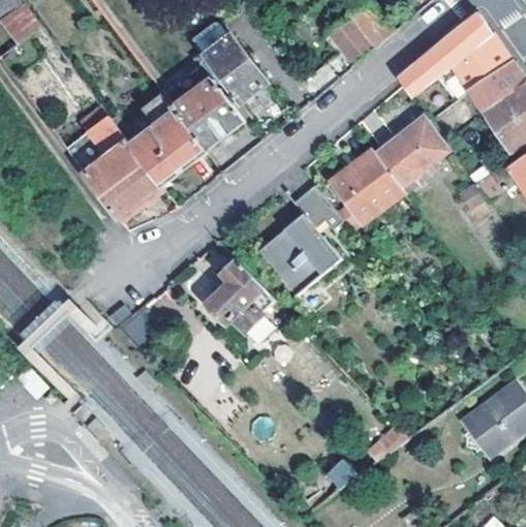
[(0,20),(13,38),(37,21),(21,0),(0,0),(0,20)]
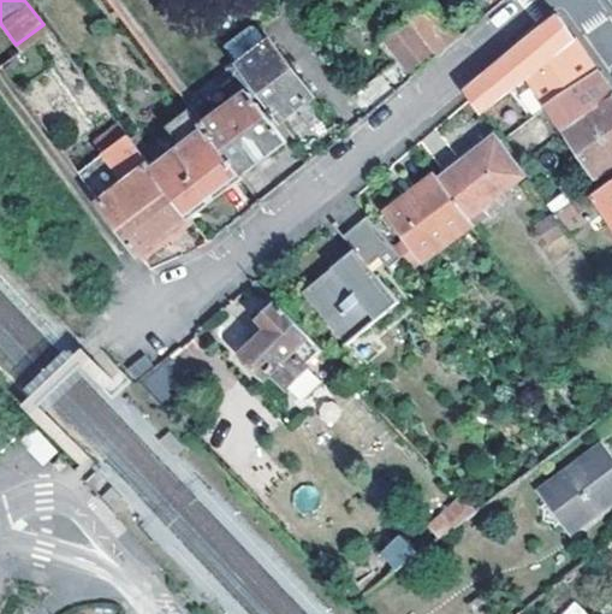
[(420,0),(403,13),(432,52),(456,31),(432,0),(420,0)]
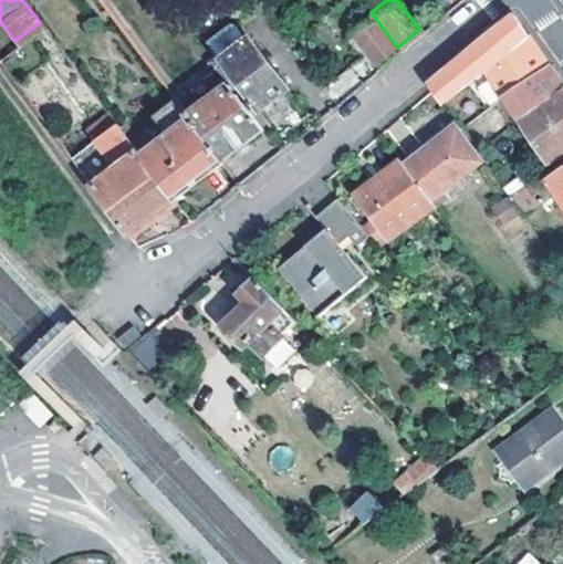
[(397,48),(371,12),(346,32),(375,66),(397,48)]
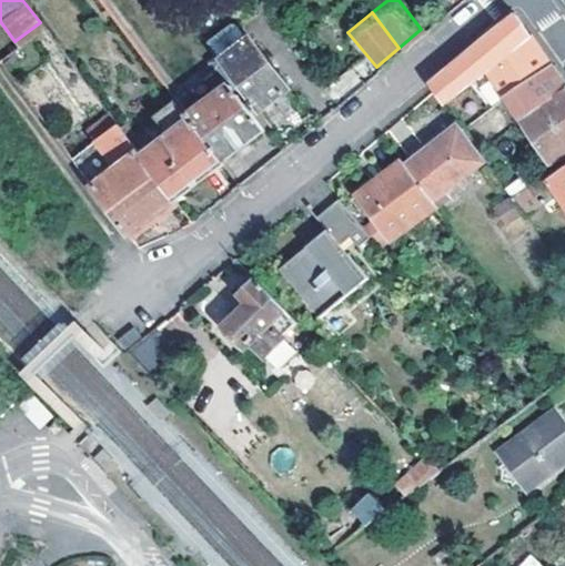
[(481,68),(500,94),(546,62),(527,34),(512,12),(446,64),(425,83),(439,101),(481,68)]
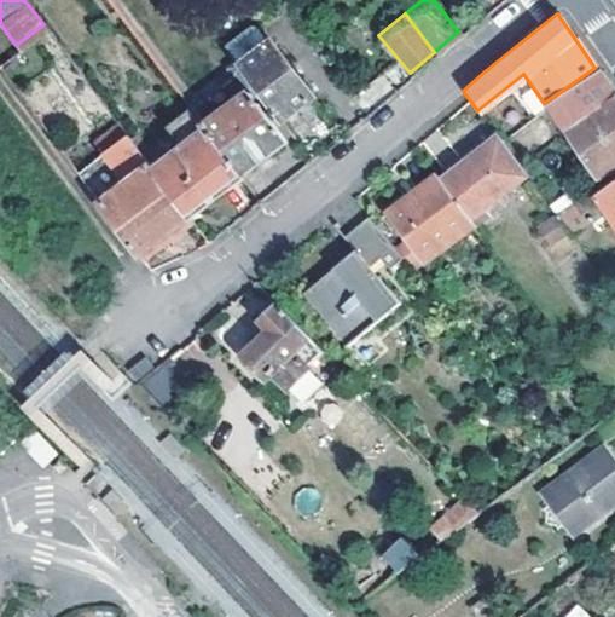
[(245,22),(220,41),(235,62),(265,38),(253,23),(245,22)]
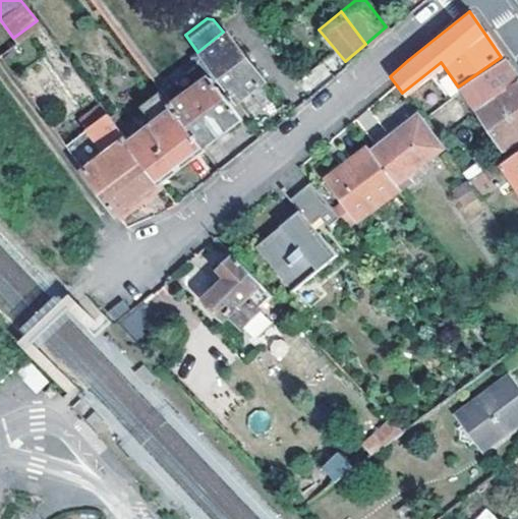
[(197,52),(234,100),(263,79),(225,31),(197,52)]
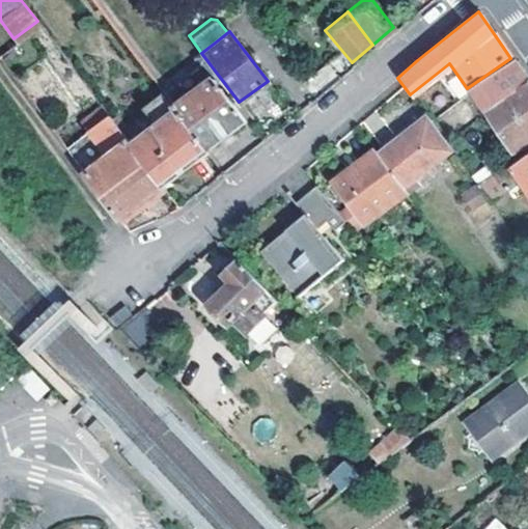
[(467,88),(482,110),(525,79),(516,65),(510,58),(467,88)]
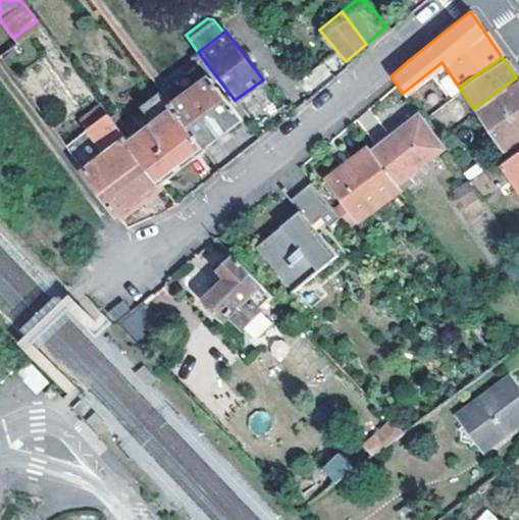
[(166,98),(170,104),(200,143),(238,114),(204,69),(166,98)]
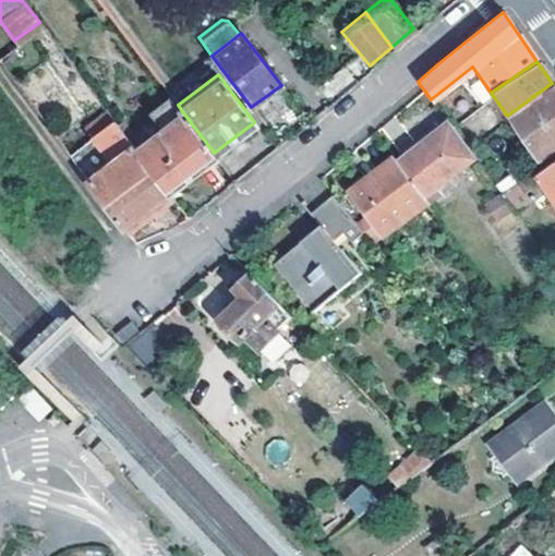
[(461,82),(475,101),(487,93),(473,74),(461,82)]
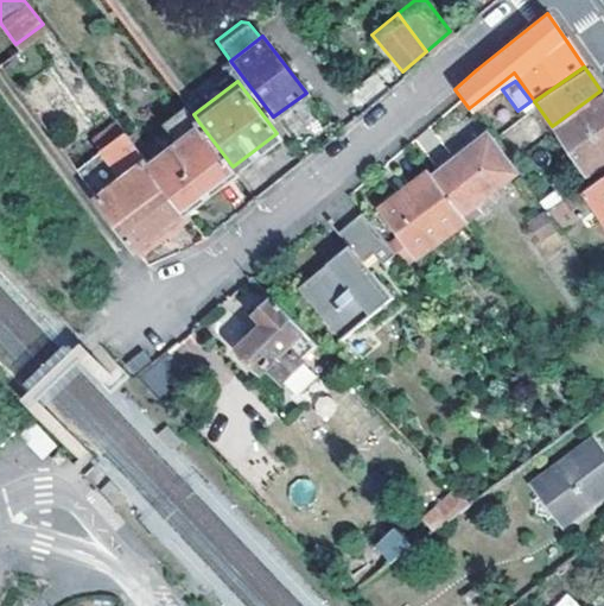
[(584,172),(603,158),(603,95),(601,90),(552,126),(584,172)]
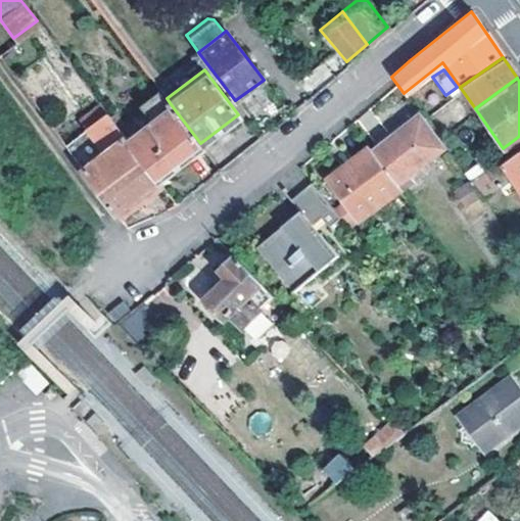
[(126,139),(157,180),(202,145),(200,143),(171,104),(126,139)]
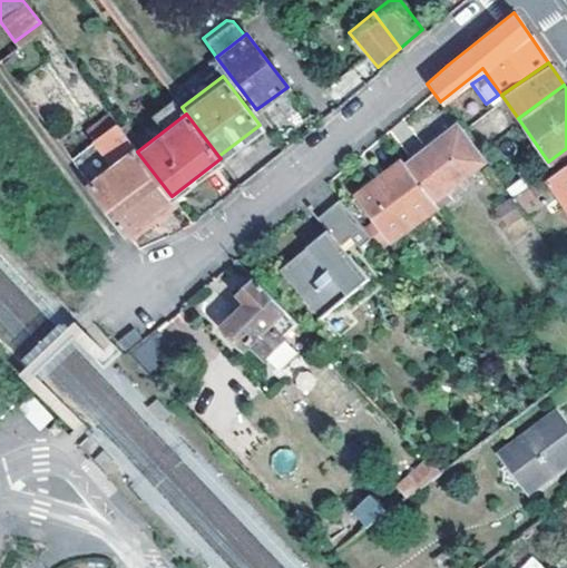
[(137,152),(114,120),(85,143),(105,169),(88,183),(125,232),(172,196),(137,152)]
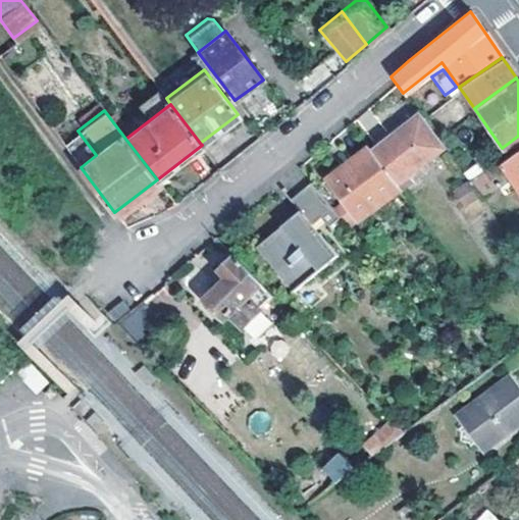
[(368,148),(394,180),(437,148),(412,114),(368,148)]
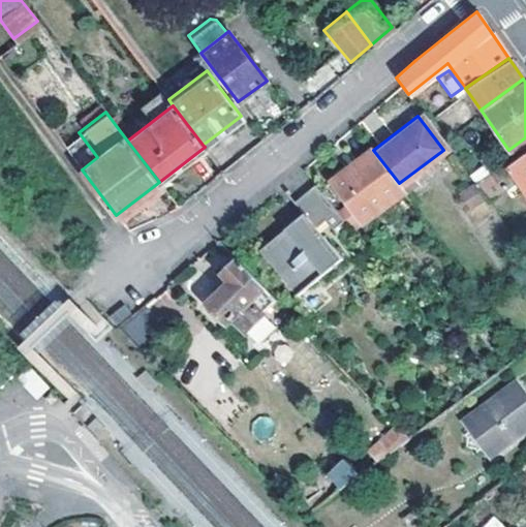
[(373,150),(371,146),(329,178),(359,219),(402,188),(399,183),(373,150)]
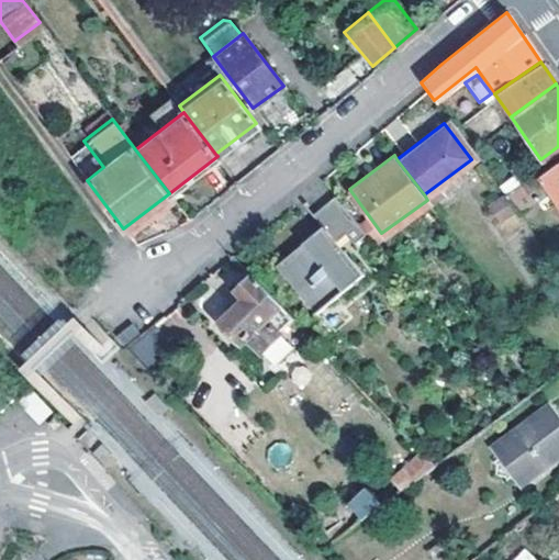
[(558,204),(558,163),(539,177),(558,204)]
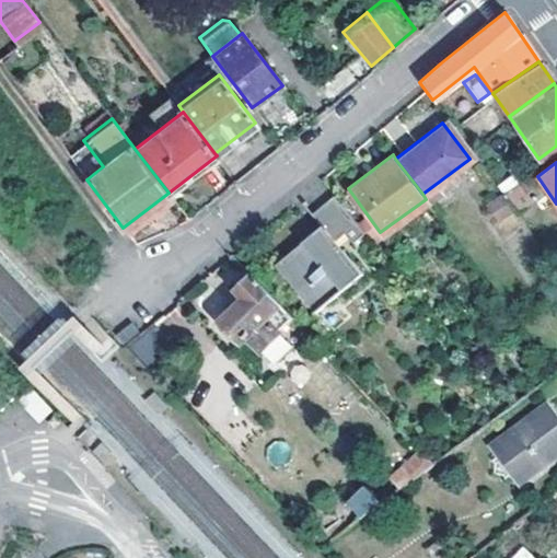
[(529,202),(515,183),(500,195),(513,213),(529,202)]
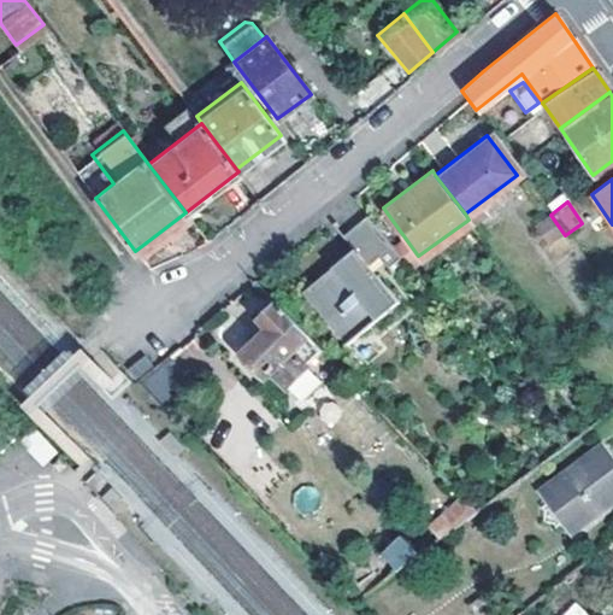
[(548,212),(528,224),(549,257),(569,245),(548,212)]
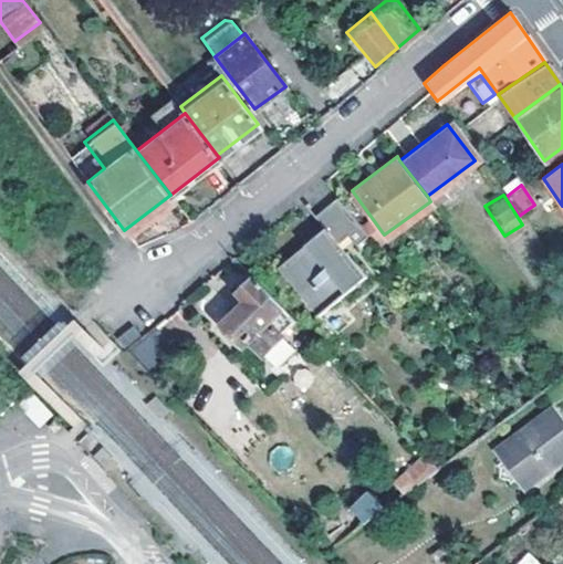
[(371,238),(339,200),(318,220),(326,231),(340,247),(350,237),(358,248),(371,238)]
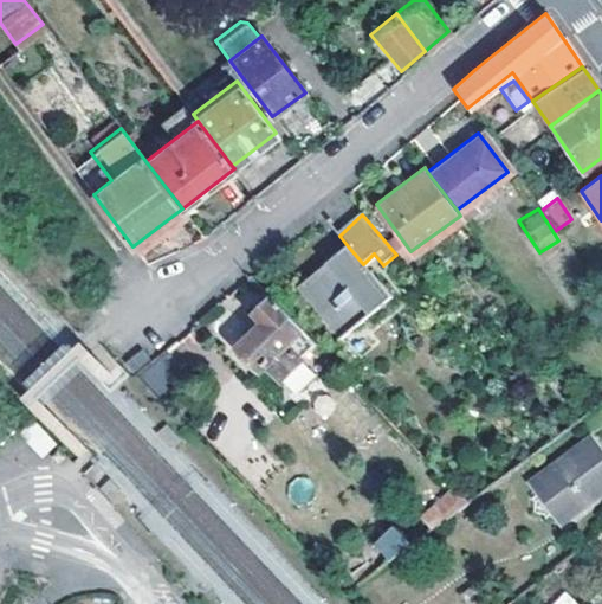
[(349,248),(342,254),(364,281),(371,275),(363,264),(349,248)]
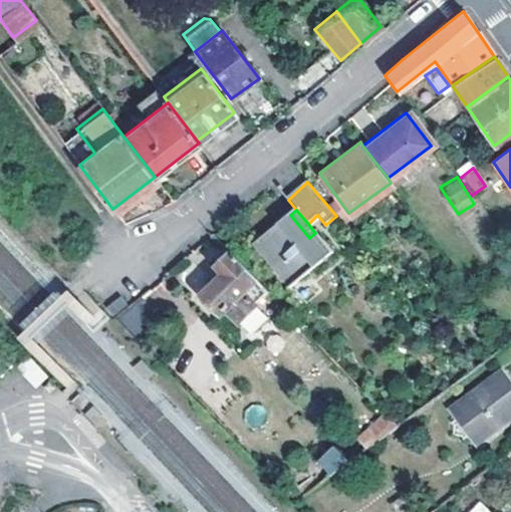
[(309,238),(290,215),(254,246),(290,288),(332,253),(315,233),(309,238)]
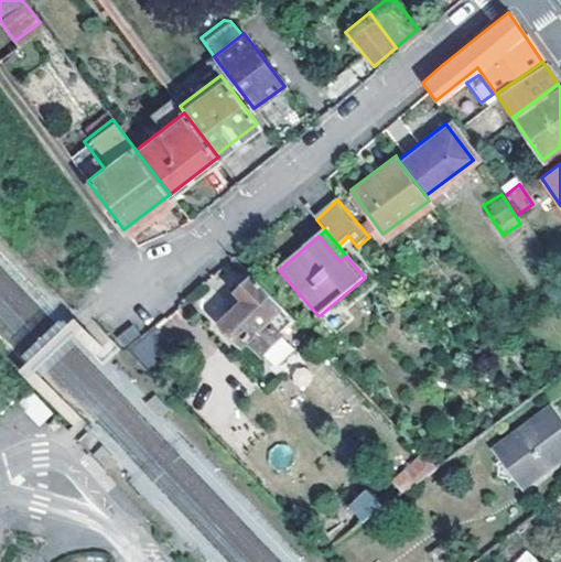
[(290,331),(298,322),(251,276),(234,293),(236,295),(240,301),(235,305),(219,321),(239,343),(245,337),(258,350),(284,326),(290,331)]
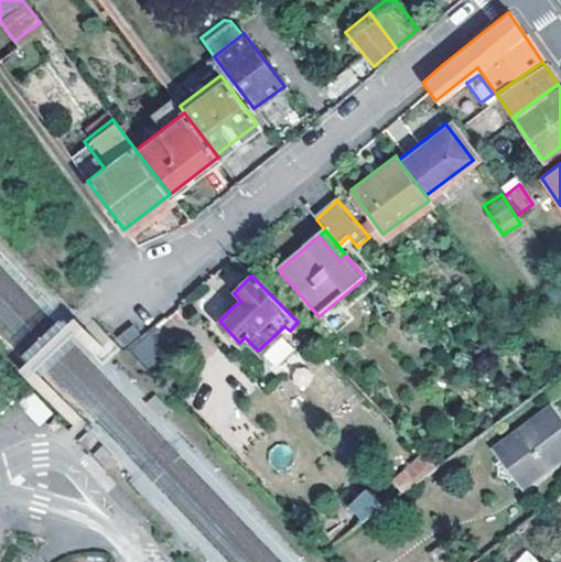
[(230,301),(235,305),(240,301),(236,295),(230,301)]
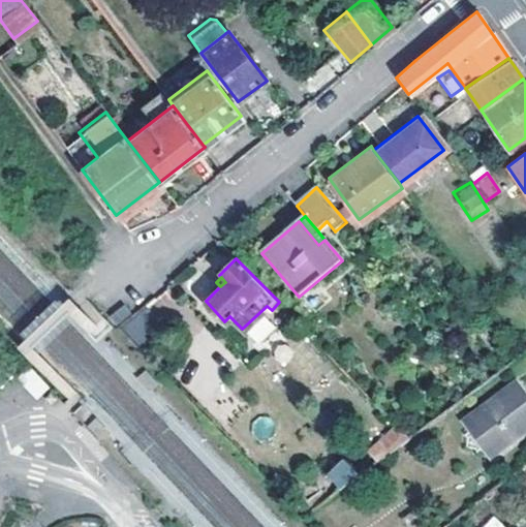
[(129,312),(122,303),(106,314),(114,323),(129,312)]
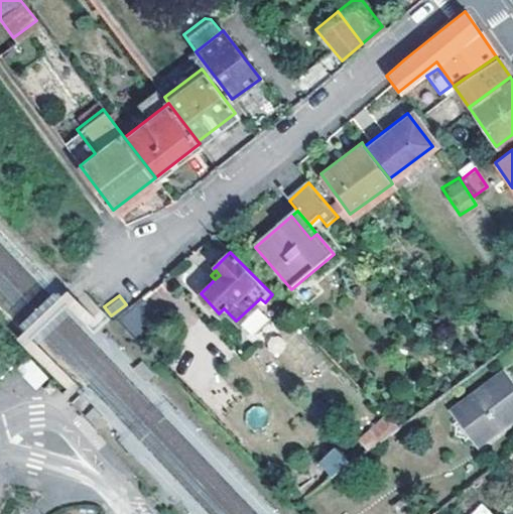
[(30,357),(16,363),(27,387),(41,381),(30,357)]
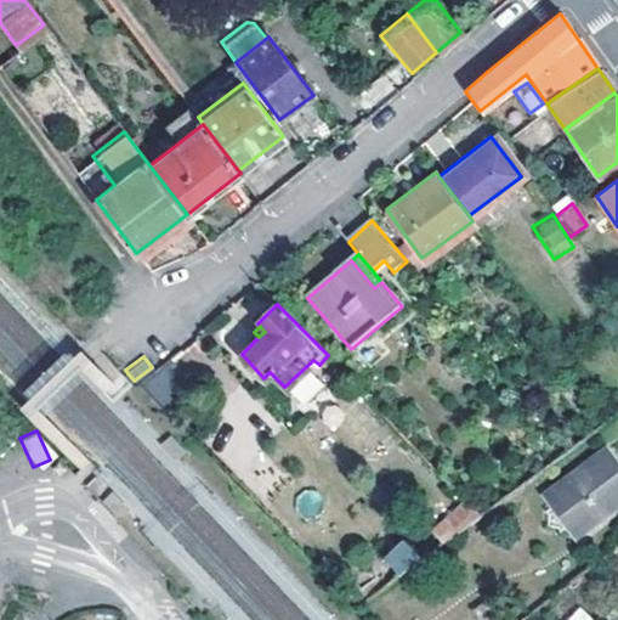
[(574,533),(617,497),(617,473),(600,449),(544,491),(574,533)]
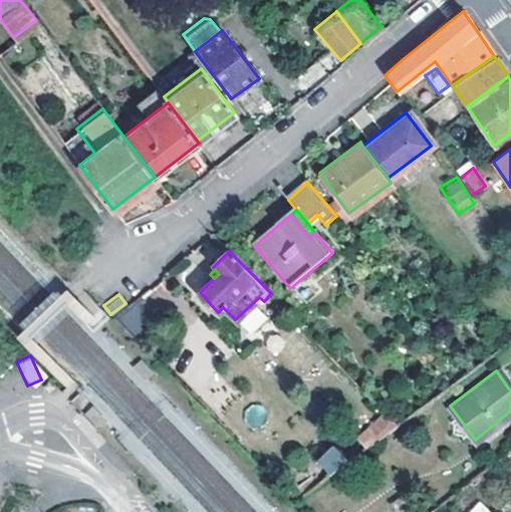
[(97,399),(81,411),(95,429),(110,416),(97,399)]
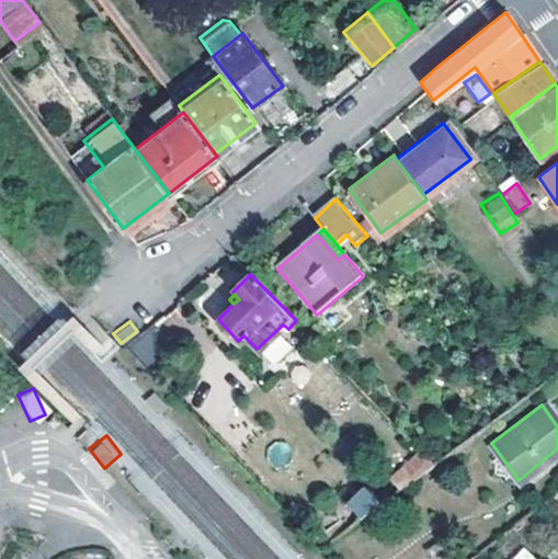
[(432,463),(419,449),(398,465),(409,480),(432,463)]
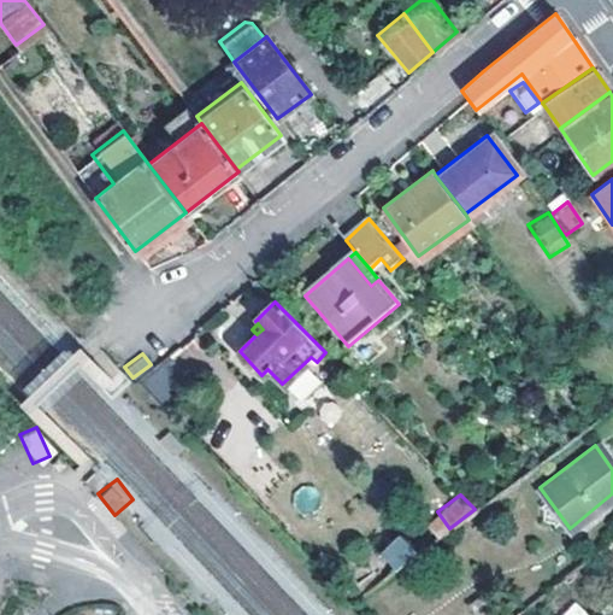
[(404,537),(402,538),(383,552),(394,568),(416,552),(404,537)]
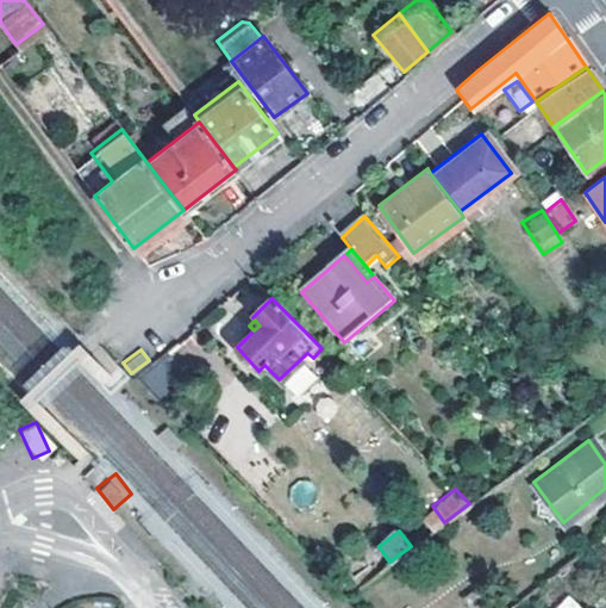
[(582,607),(566,591),(548,607),(582,607)]
